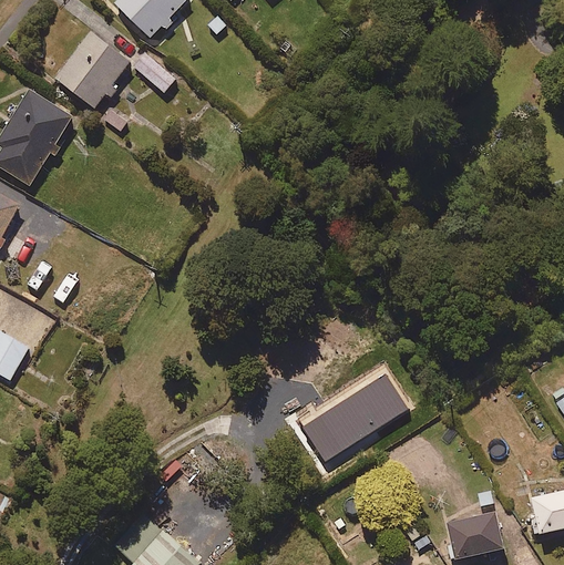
[(118,0),(115,2),(151,37),(185,0),(118,0)]
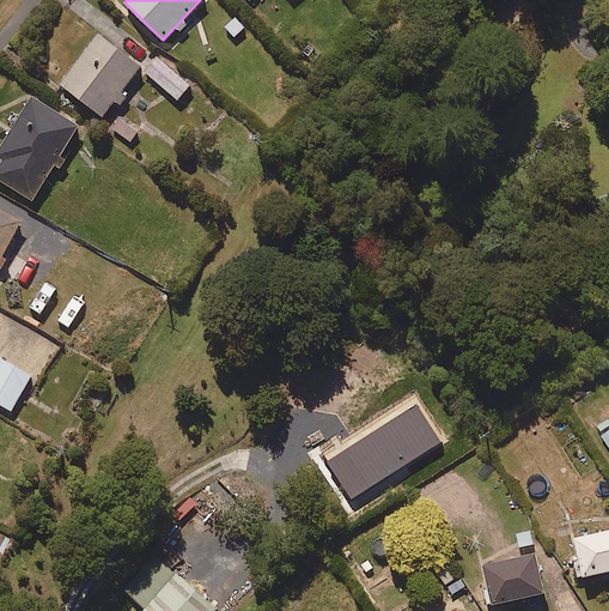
[(141,65),(97,32),(60,83),(104,115),(141,65)]
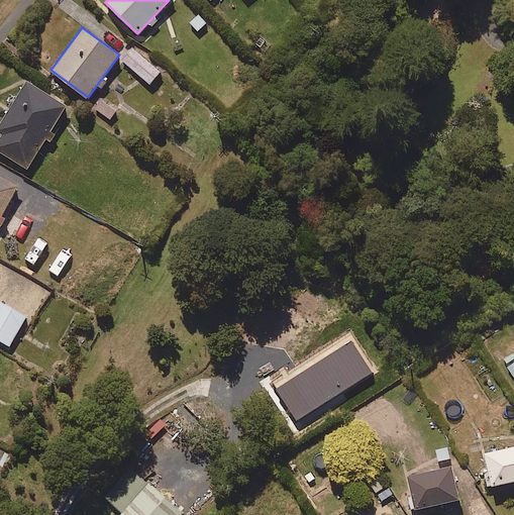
[(160,71),(131,47),(121,59),(149,83),(160,71)]
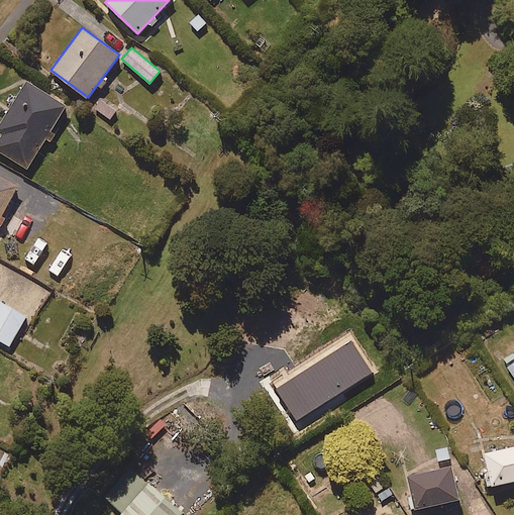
[(67,106),(26,81),(0,122),(0,148),(28,167),(67,106)]
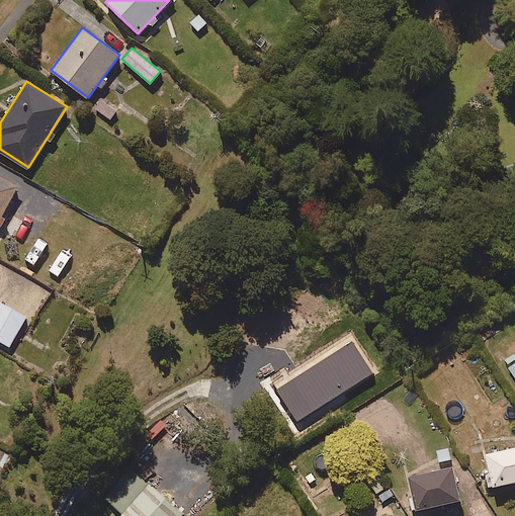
[(0,220),(18,186),(0,176),(0,220)]
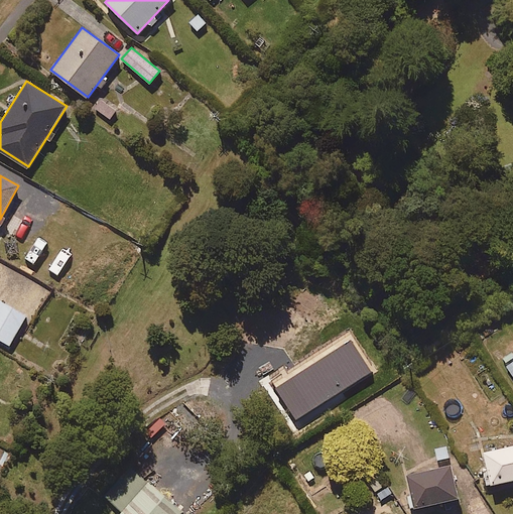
[(25,315),(0,300),(0,340),(8,345),(25,315)]
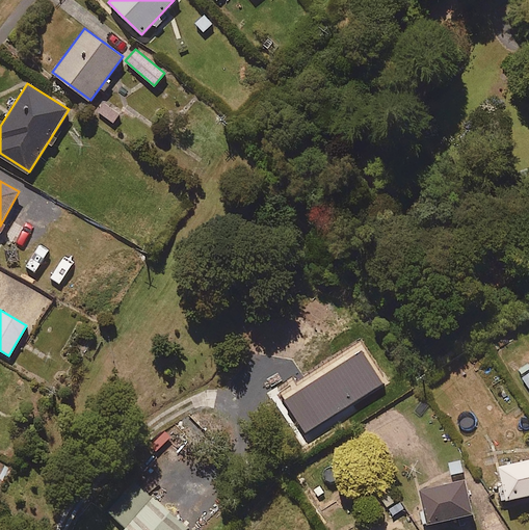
[(528,366),(526,362),(516,369),(528,389),(528,366)]
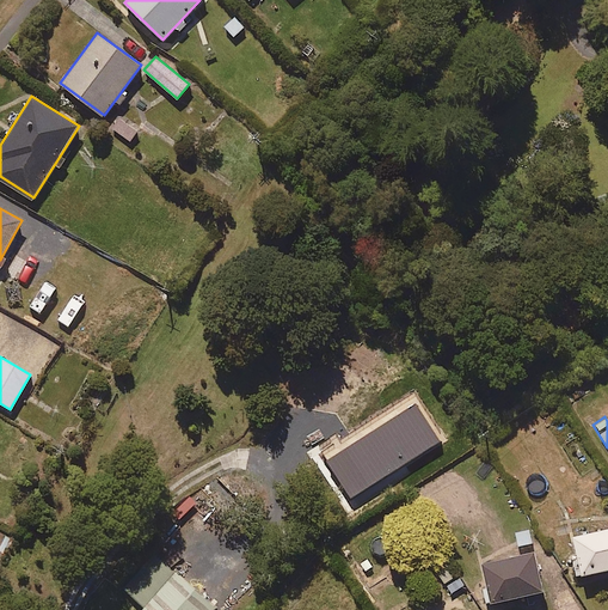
[(607,571),(607,529),(575,537),(584,577),(607,571)]
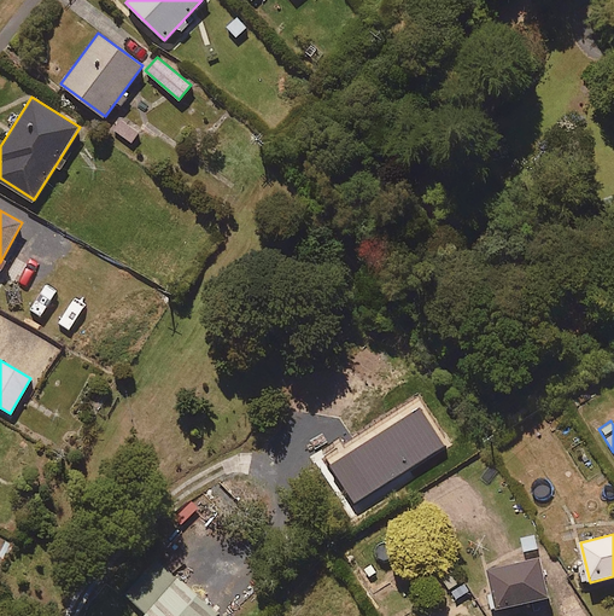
[(551,599),(543,561),(491,570),(498,609),(551,599)]
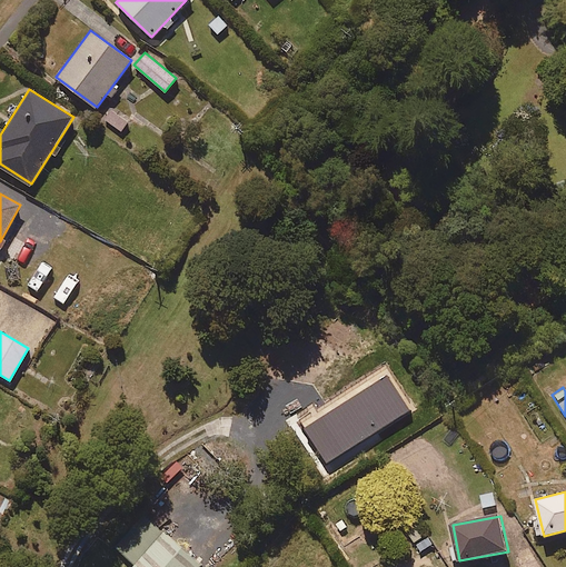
[(199,566),(200,566),(162,530),(129,566),(199,566)]
